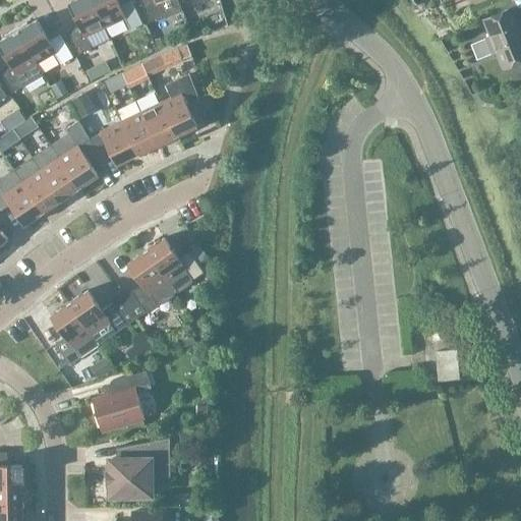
[(105,29),(92,0),(76,0),(68,4),(79,26),(68,32),(79,55),(92,49),(85,38),(105,29)]
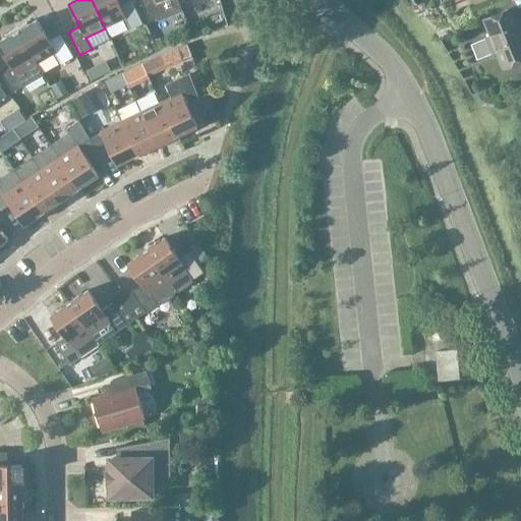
[(92,0),(105,29),(124,19),(130,31),(142,25),(131,2),(120,7),(116,0),(92,0)]
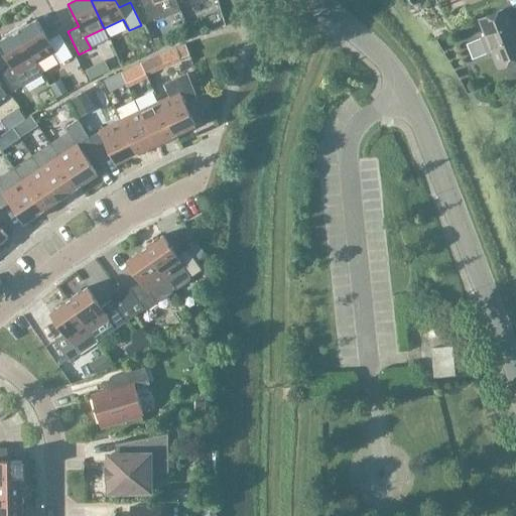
[(138,0),(147,21),(160,17),(161,18),(180,11),(175,0),(138,0)]
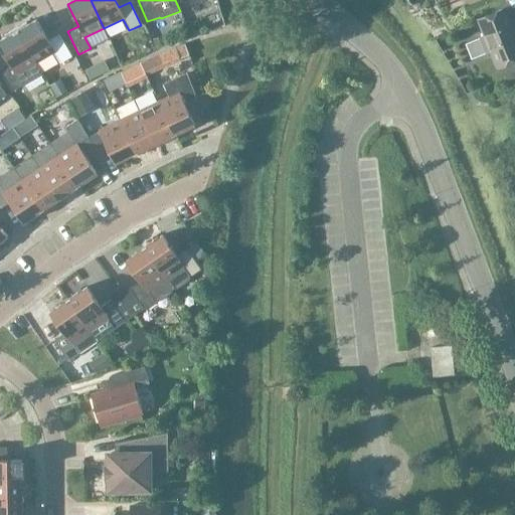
[(514,31),(506,8),(478,20),(484,36),(480,38),(486,53),(491,52),(497,68),(514,60),(514,31)]
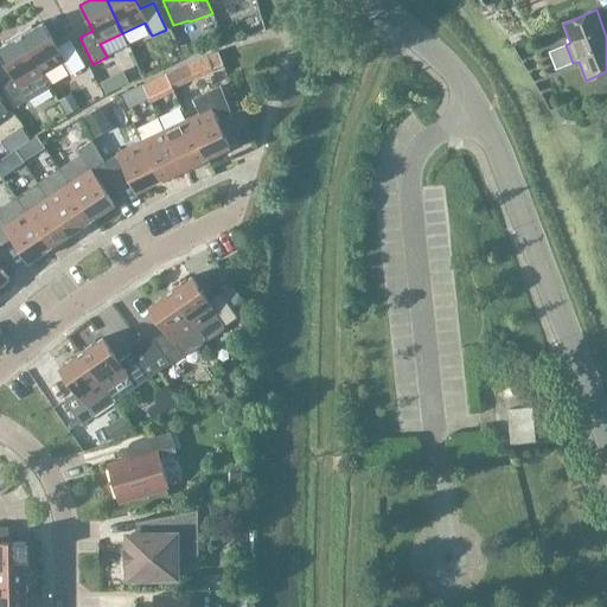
[(18,34),(42,76),(64,63),(71,76),(85,68),(70,42),(57,50),(43,24),(32,30),(31,27),(18,34)]
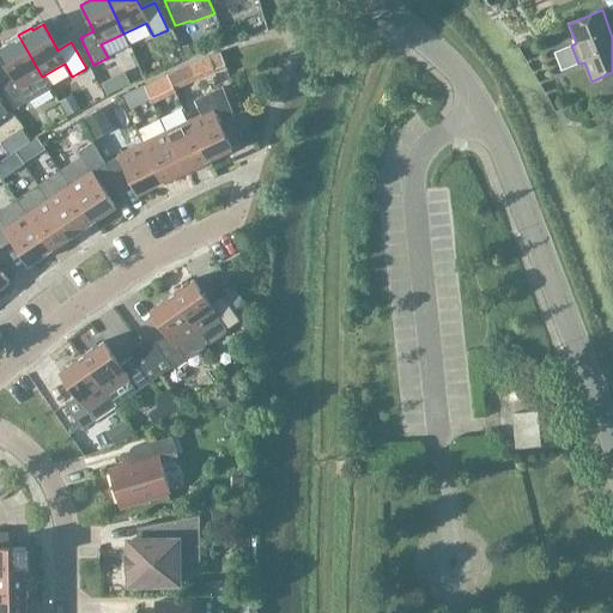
[(0,85),(14,110),(29,102),(50,90),(42,77),(18,35),(5,42),(7,46),(0,49),(0,56),(12,77),(0,83),(0,85)]
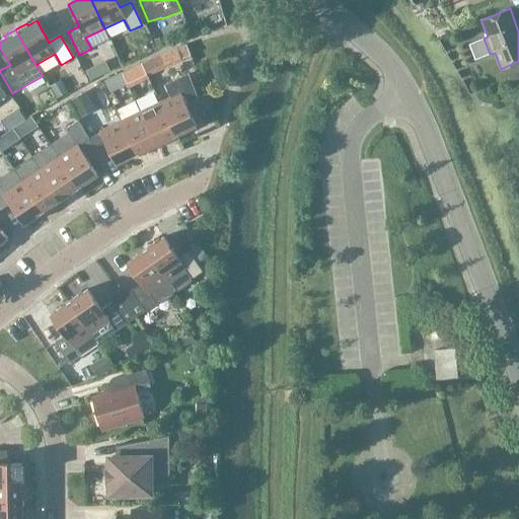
[(190,55),(187,47),(177,50),(180,58),(190,55)]
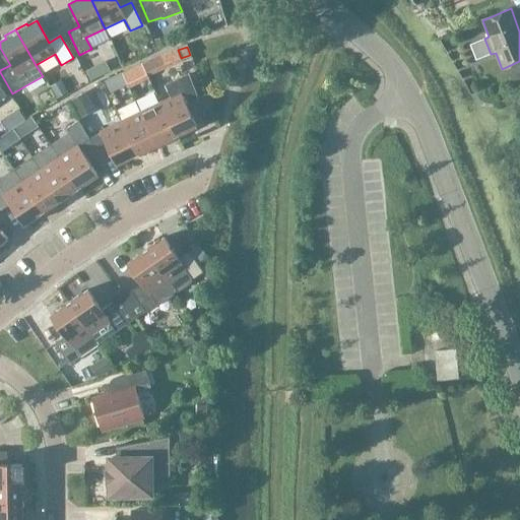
[(150,59),(143,62),(148,72),(155,69),(150,59)]
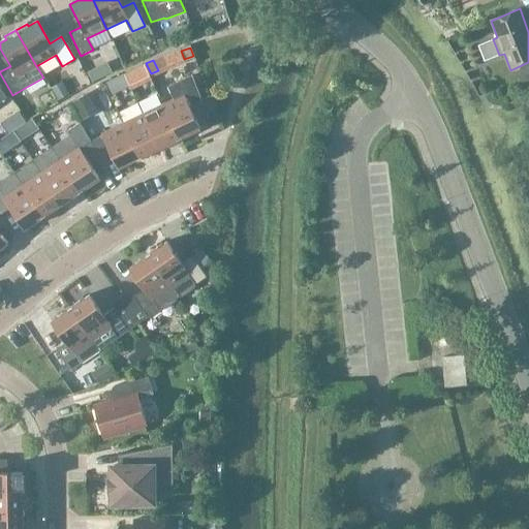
[(181,96),(163,104),(180,139),(200,129),(189,106),(200,101),(189,78),(175,84),(181,96)]
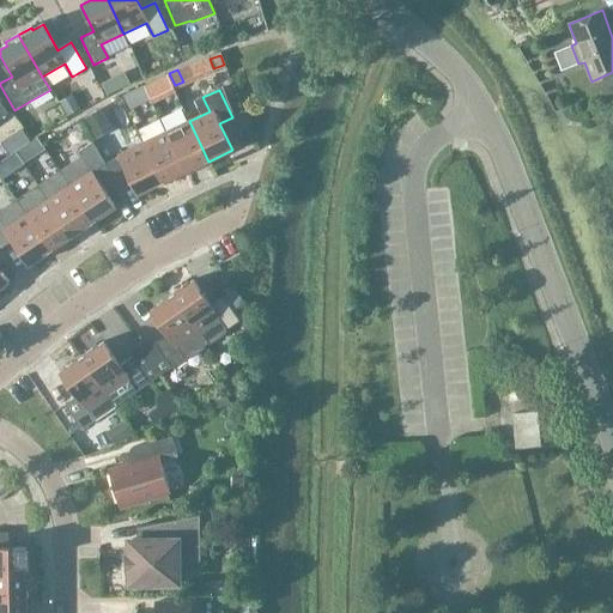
[(208,162),(189,121),(165,133),(184,173),(208,162)]
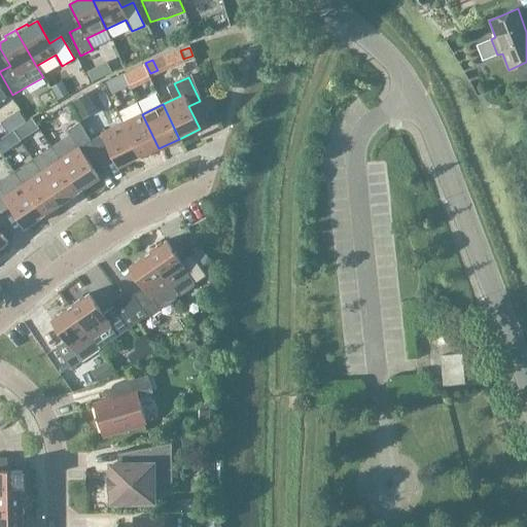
[(159,148),(142,114),(121,124),(138,159),(159,148)]
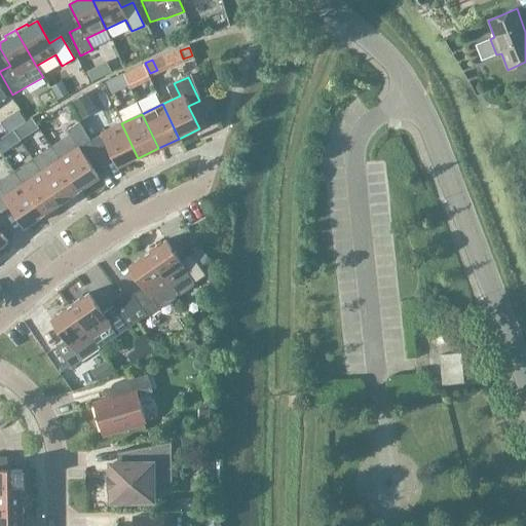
[(138,158),(121,123),(101,134),(102,135),(90,141),(96,150),(107,145),(118,167),(138,158)]
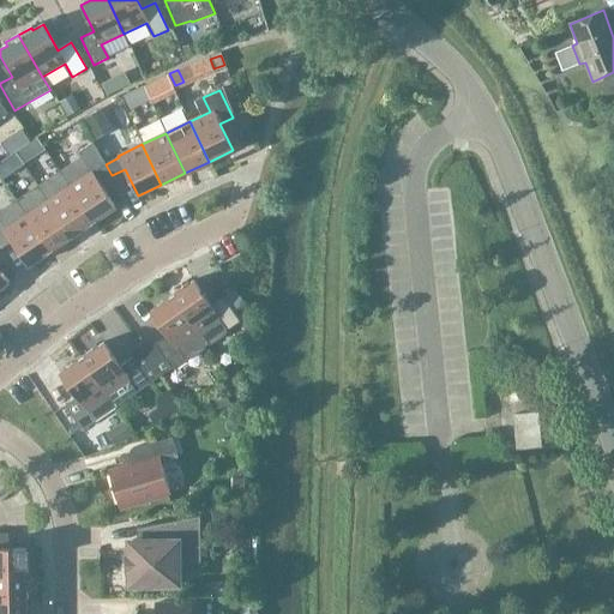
[(40,158),(31,146),(18,155),(26,167),(40,158)]
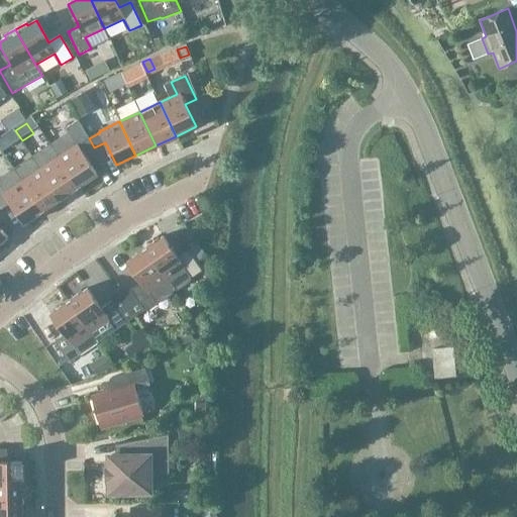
[(69,131),(49,144),(80,188),(98,176),(84,154),(94,147),(89,138),(78,145),(69,131)]
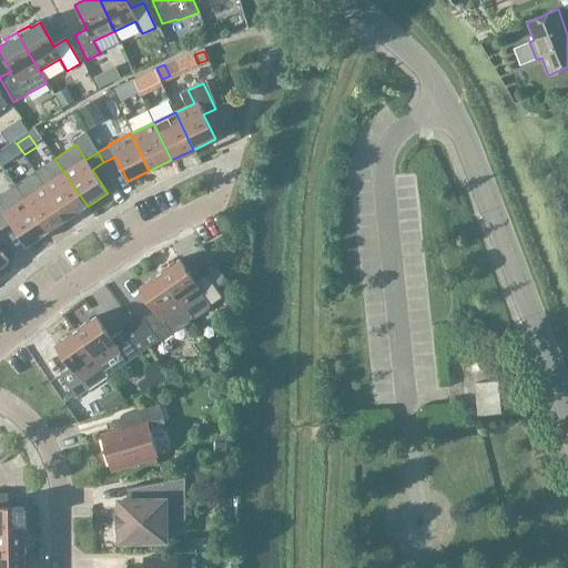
[(1,155),(10,168),(24,156),(16,145),(1,155)]
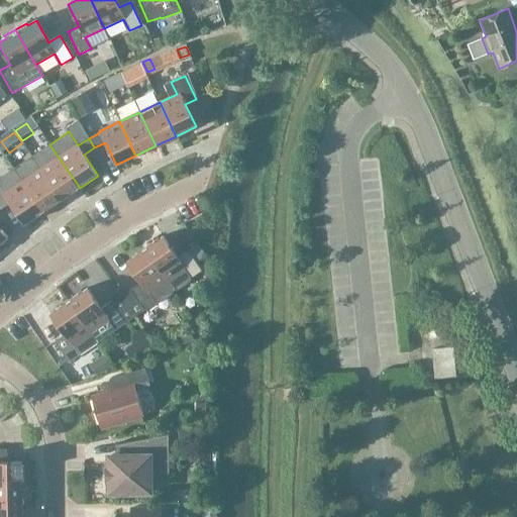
[(80,188),(49,144),(31,157),(61,200),(80,188)]
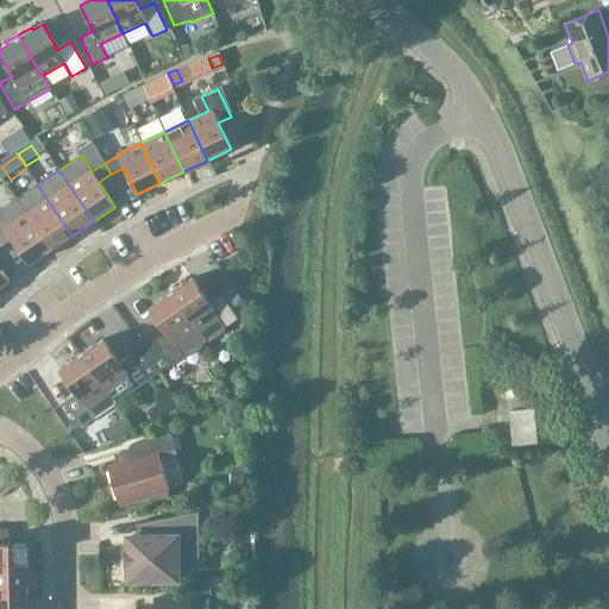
[(71,236),(37,184),(16,199),(50,250),(71,236)]
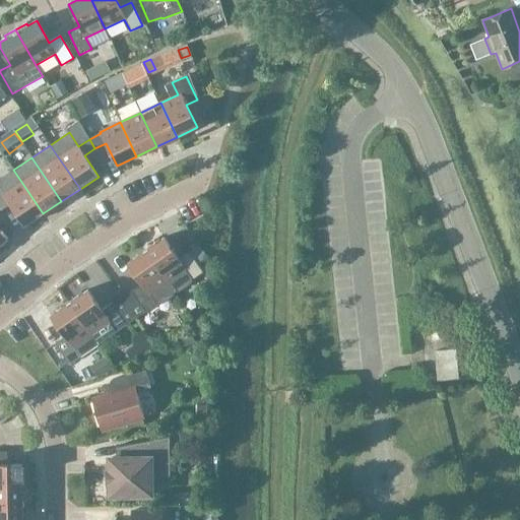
[(43,213),(13,170),(0,178),(0,211),(0,212),(10,205),(24,225),(43,213)]
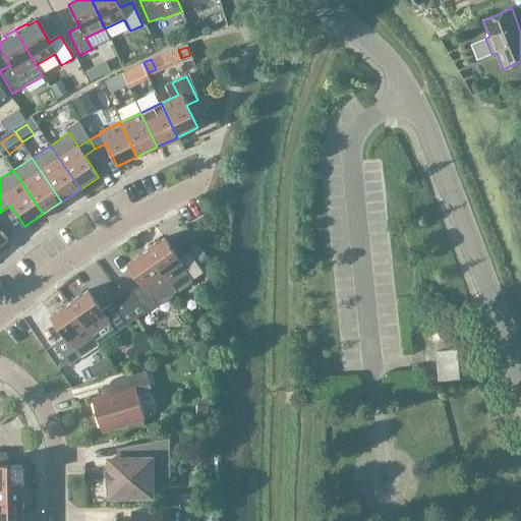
[(155,244),(146,251),(175,293),(177,291),(178,293),(191,284),(190,282),(204,273),(189,251),(179,258),(165,238),(156,244),(155,244)]
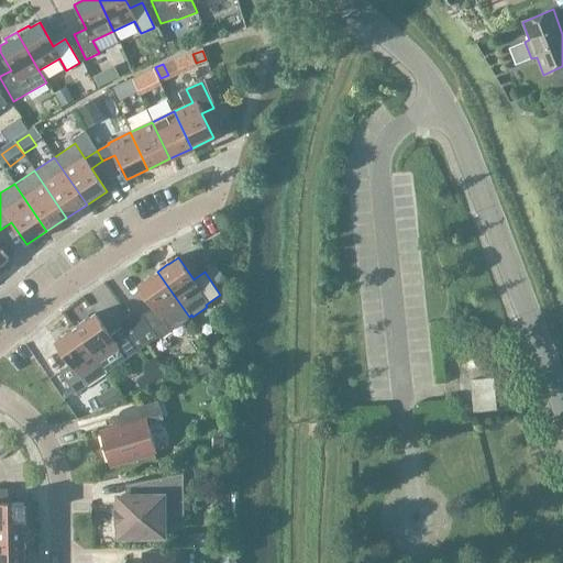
[(189,317),(157,272),(146,278),(147,279),(138,286),(153,308),(132,323),(147,344),(189,317)]
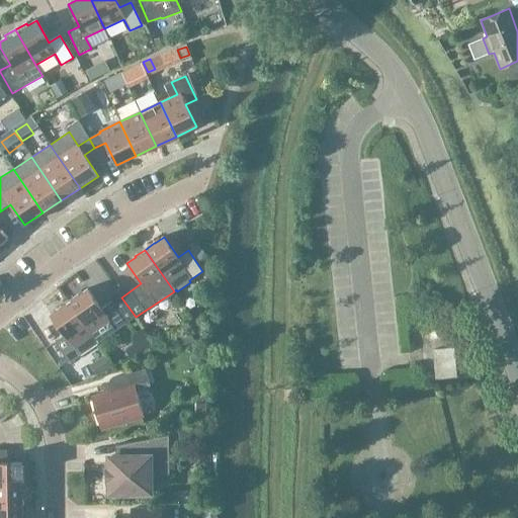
[(69,301),(90,333),(107,322),(115,332),(136,318),(136,317),(121,297),(121,296),(101,310),(87,289),(79,295),(78,294),(69,301)]
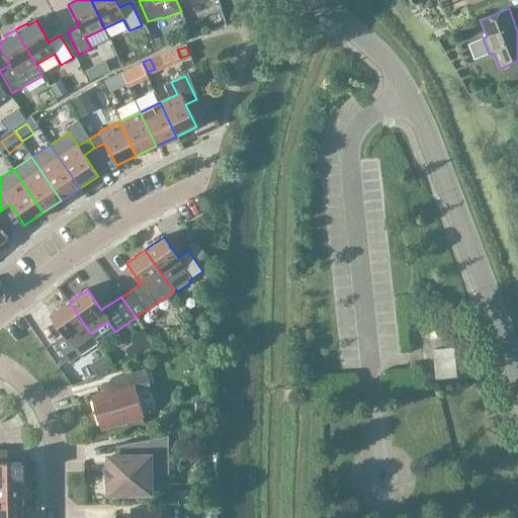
[(69,364),(80,356),(97,344),(90,333),(69,301),(59,309),(51,315),(65,336),(55,343),(69,364)]
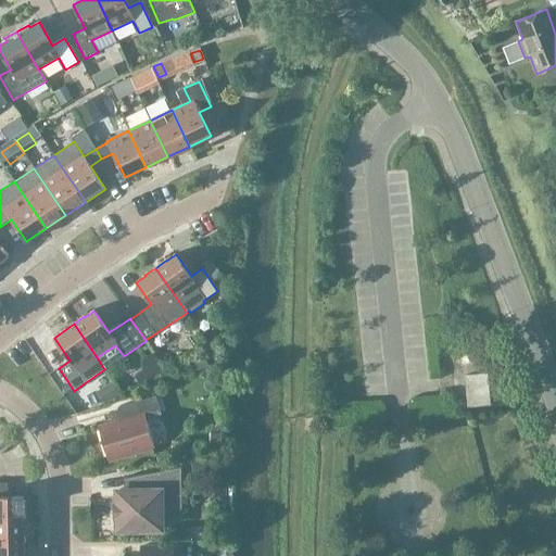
[(144,374),(166,358),(156,344),(135,359),(144,374)]
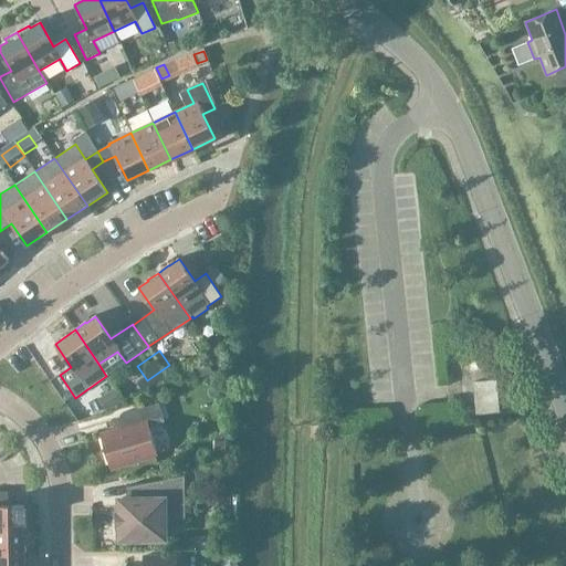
[(473,383),(477,412),(477,413),(499,411),(495,380),(473,383)]
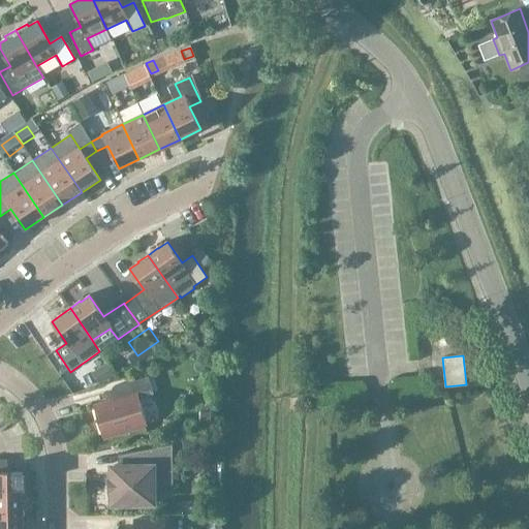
[(116,400),(95,406),(104,439),(147,427),(137,395),(152,391),(148,377),(113,387),(116,400)]
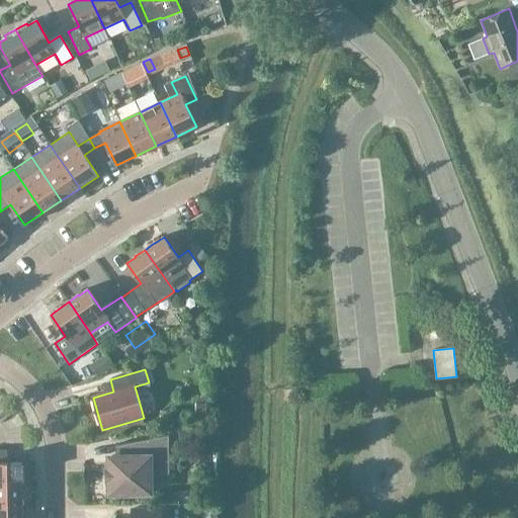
[(109,483),(109,494),(122,494),(122,497),(138,497),(138,494),(150,493),(150,475),(168,475),(169,475),(169,436),(115,446),(115,447),(115,457),(109,457),(109,468),(107,468),(107,470),(108,470),(108,481),(107,481),(107,483),(109,483)]
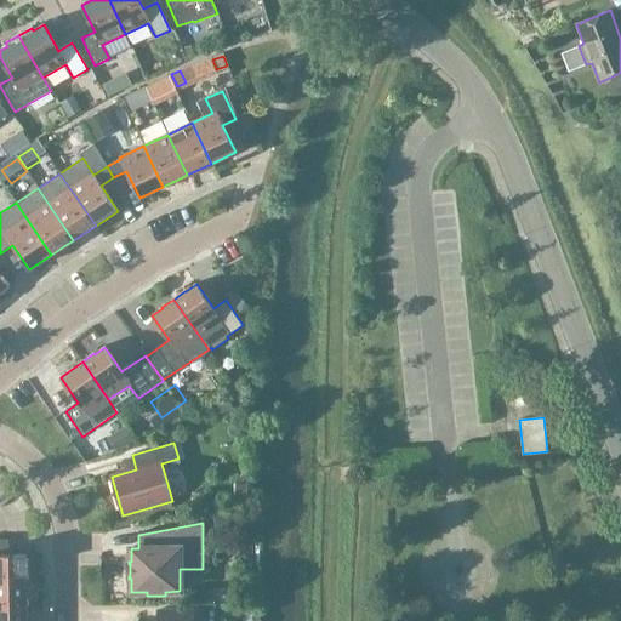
[(9,541),(0,540),(0,581),(27,582),(26,556),(9,556),(9,541)]
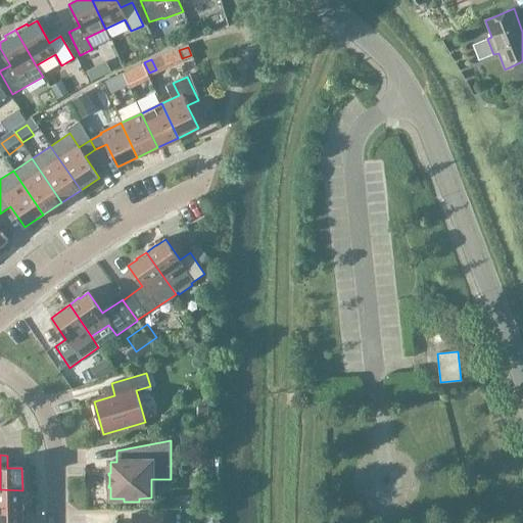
[(0,489),(0,512),(22,513),(22,490),(0,489)]
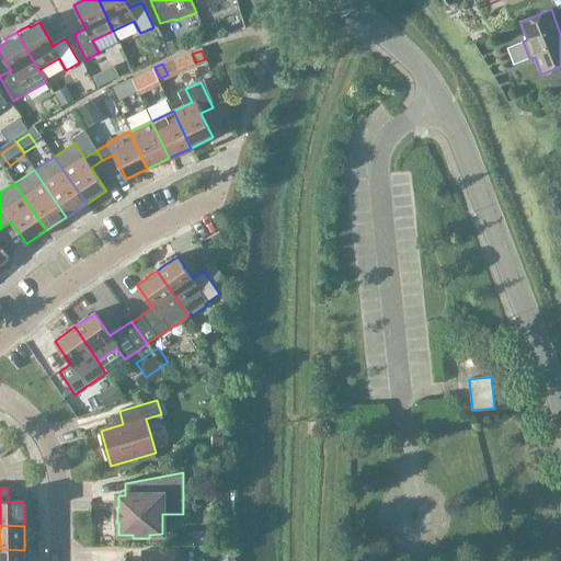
[(0,560),(24,560),(24,550),(0,549),(0,560)]
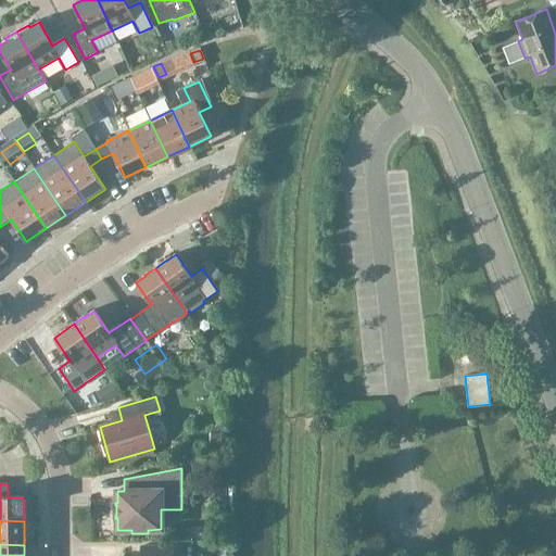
[(172,555),(173,546),(142,547),(141,555),(172,555)]
